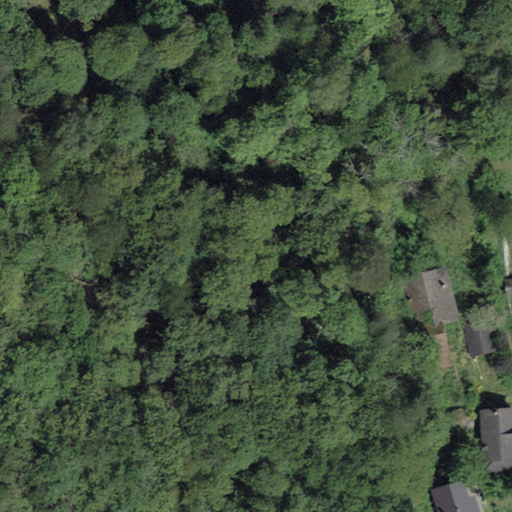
[(460,320),(445,266),(402,278),(417,331),(460,320)]
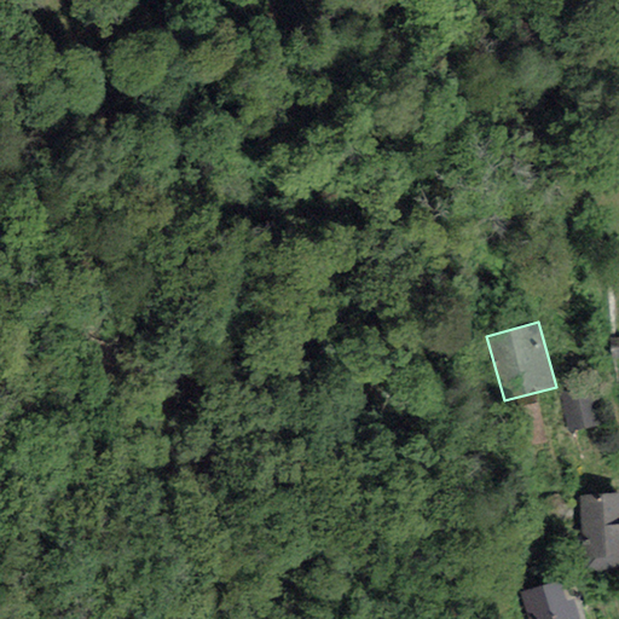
[(590,383),(559,393),(571,433),(602,423),(590,383)]
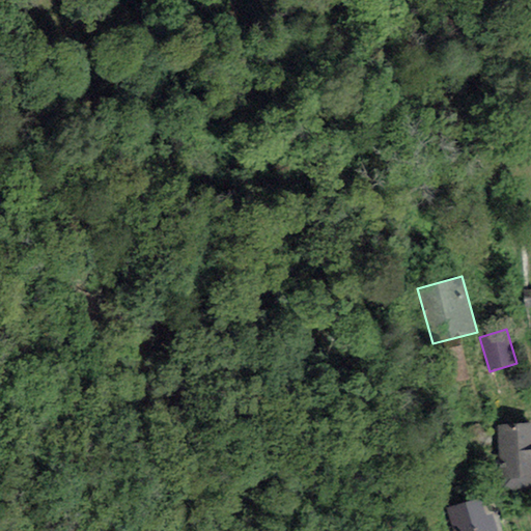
[(462,345),(434,352),(441,385),(469,379),(462,345)]
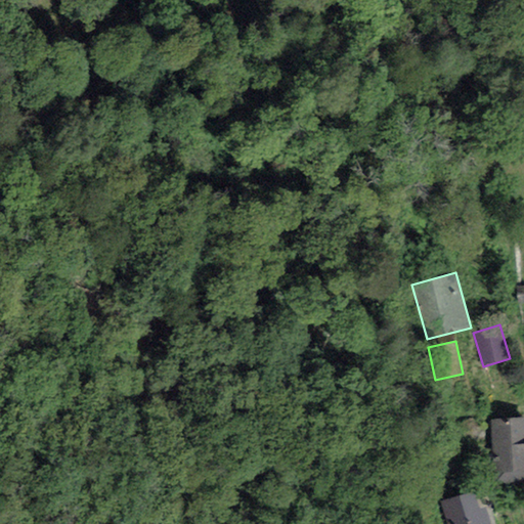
[(523,419),(492,420),(494,479),(523,478),(523,419)]
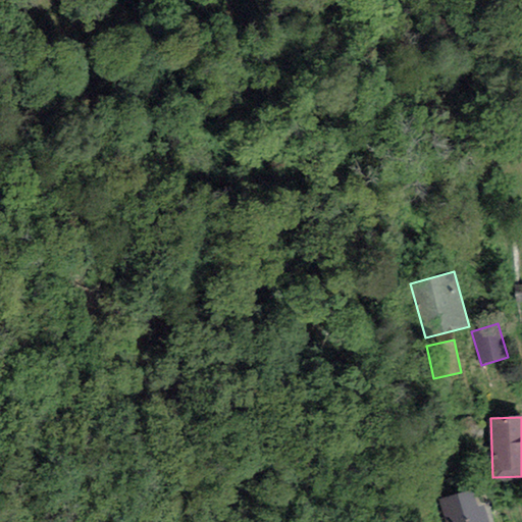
[(445,521),(487,521),(482,506),(477,507),(472,490),(439,501),(445,521)]
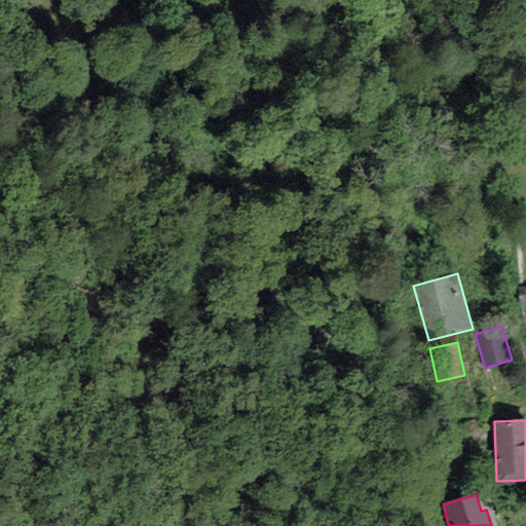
All buildings are outlined.
